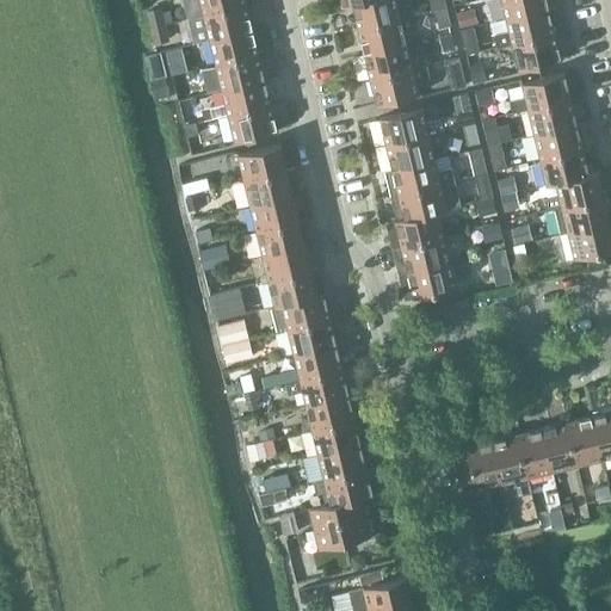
[(199,0),(204,14),(246,4),(245,0),(199,0)]
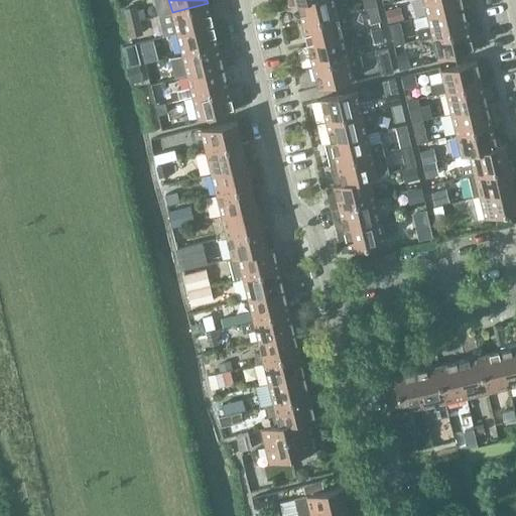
[(302,24),(349,13),(345,0),(308,0),(297,3),(297,4),(302,24)]
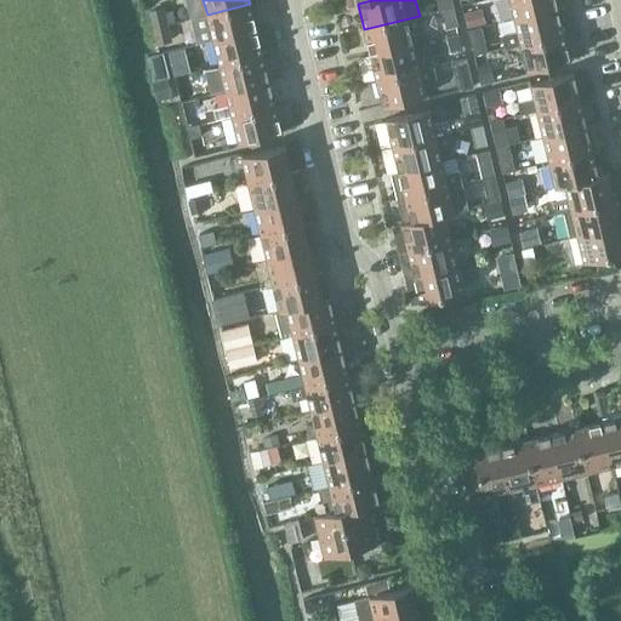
[(451,0),(436,0),(439,10),(442,10),(454,6),(451,0)]
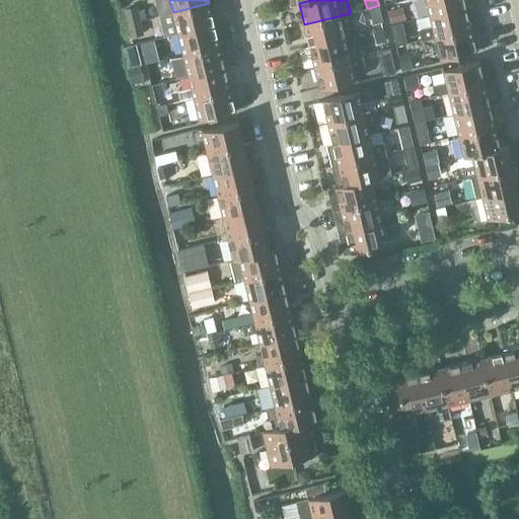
[(389,0),(392,10),(406,7),(404,0),(389,0)]
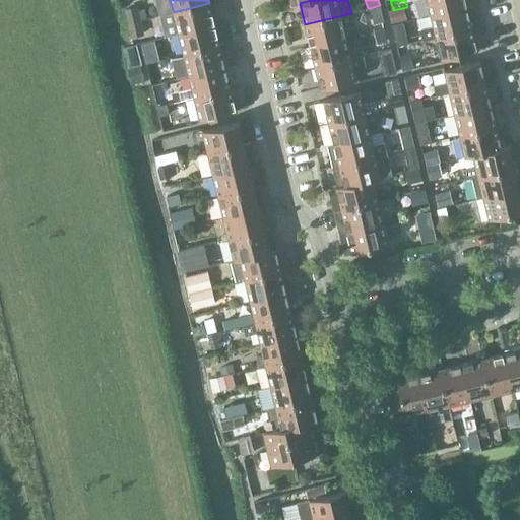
[(426,0),(431,16),(466,7),(464,0),(426,0)]
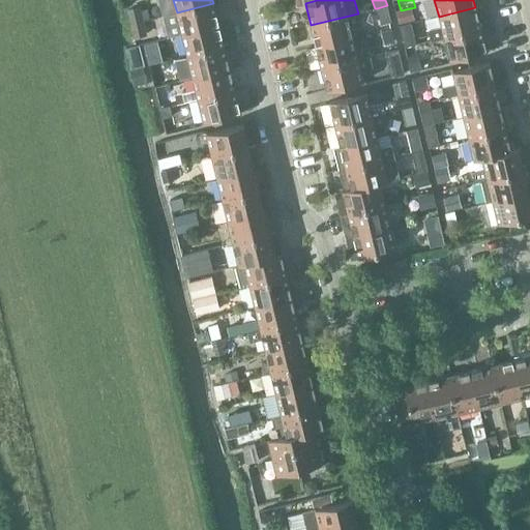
[(218,26),(213,3),(177,12),(182,34),(218,26)]
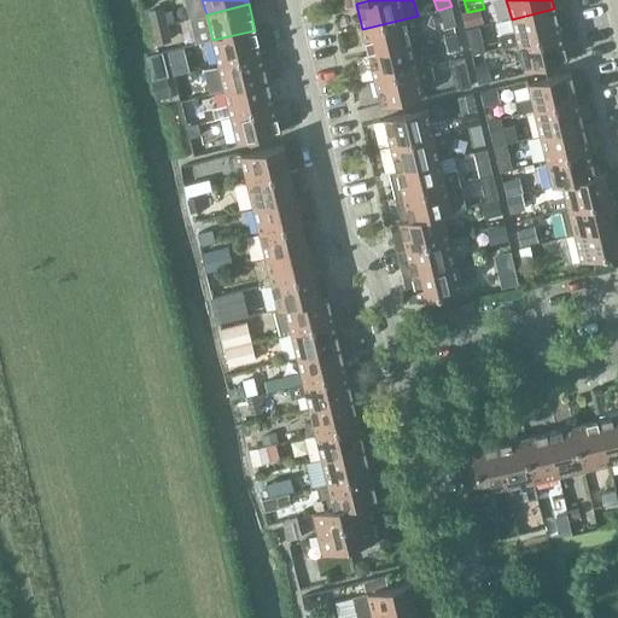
[(452,6),(439,10),(443,29),(455,25),(452,6)]
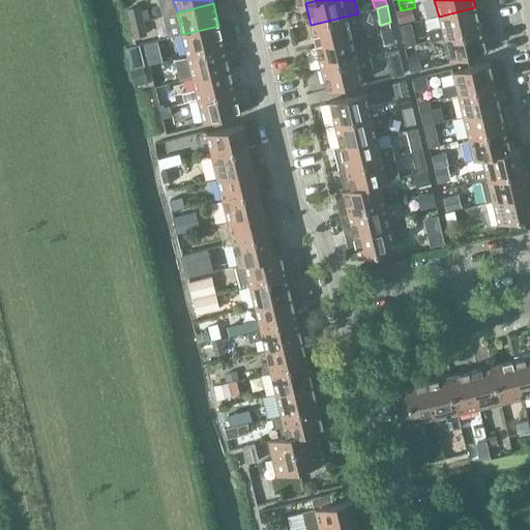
[(134,23),(143,21),(141,11),(140,6),(129,8),(134,23)]
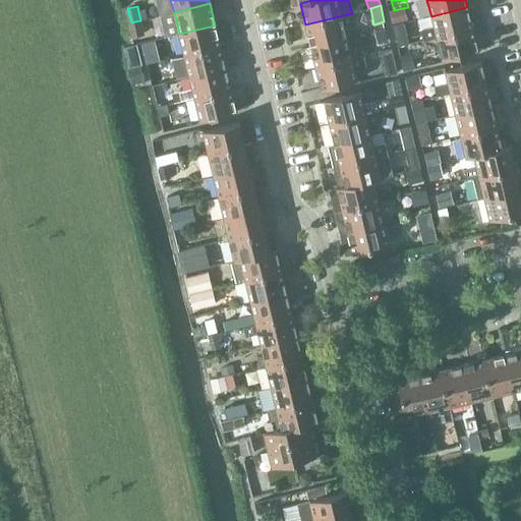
[(424,40),(437,38),(472,29),(478,27),(475,12),(469,13),(467,7),(431,16),(433,25),(421,29),(424,40)]
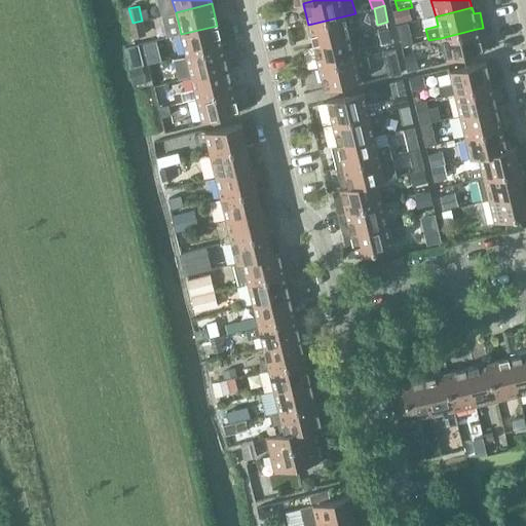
[(407,8),(393,12),(397,24),(409,21),(407,8)]
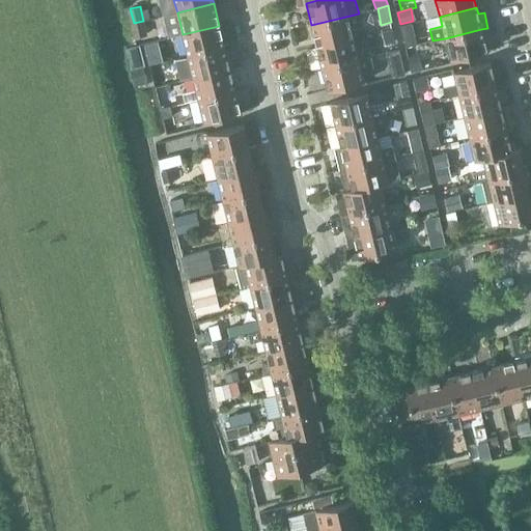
[(147,9),(141,11),(143,21),(149,20),(147,9)]
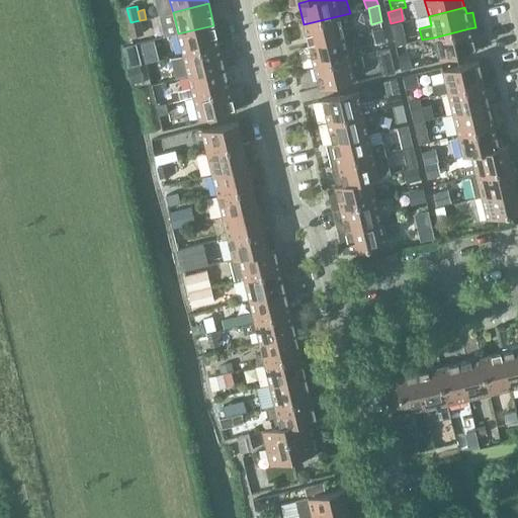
[(344,36),(342,26),(352,24),(350,13),(304,24),(309,46),(344,36)]
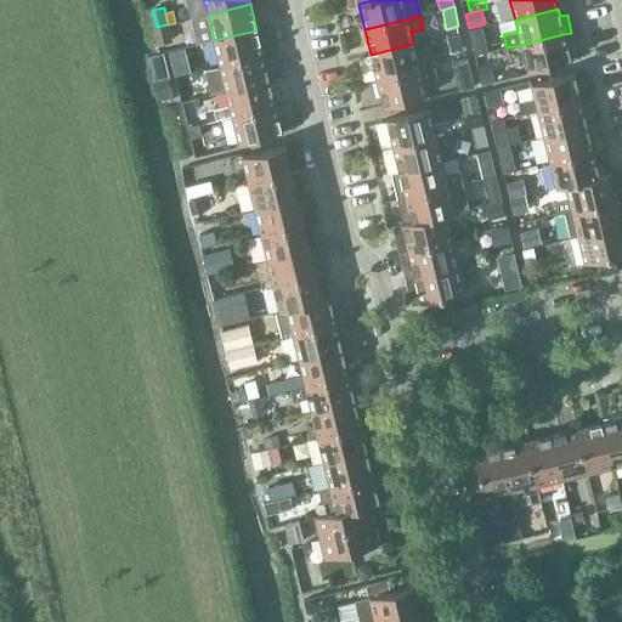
[(168,24),(157,27),(160,44),(171,41),(168,24)]
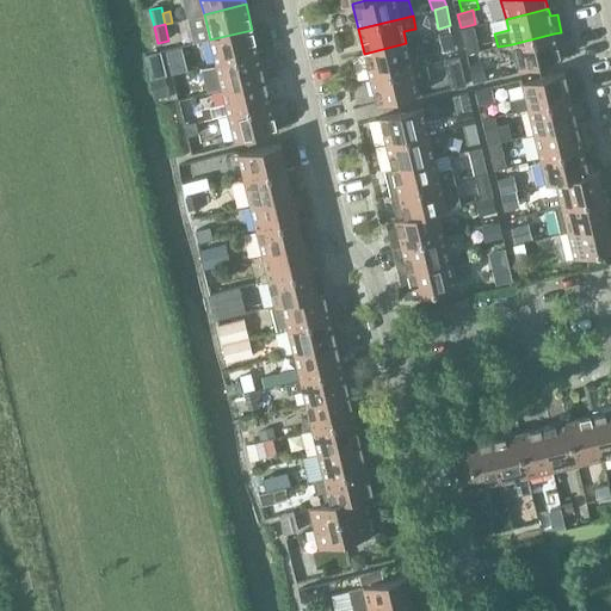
[(474,26),(460,30),(466,55),(480,51),(474,26)]
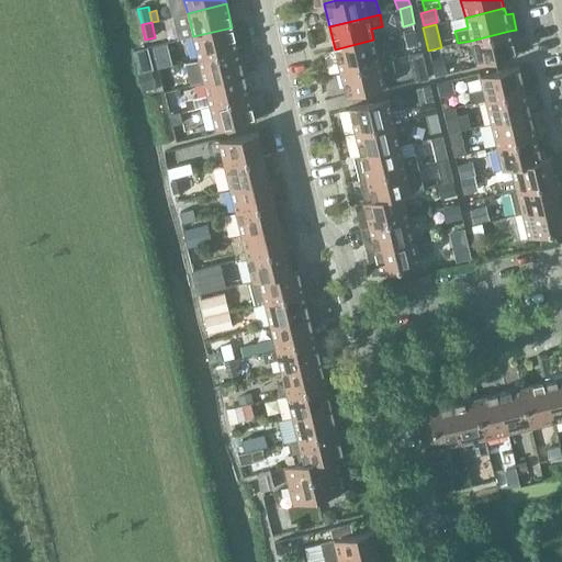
[(193,36),(199,59),(237,49),(232,27),(193,36)]
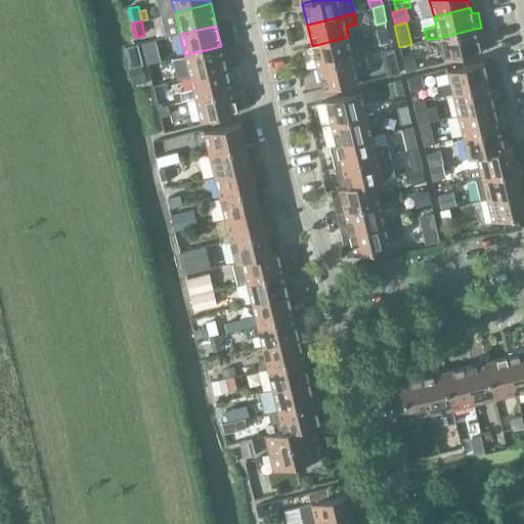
[(439,38),(444,59),(481,51),(475,29),(439,38)]
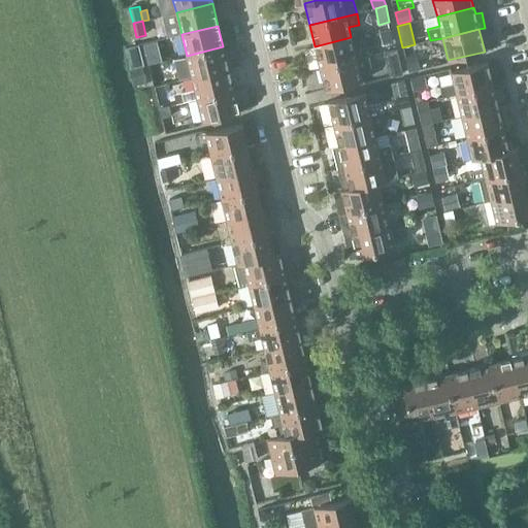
[(389,30),(382,31),(385,42),(392,40),(389,30)]
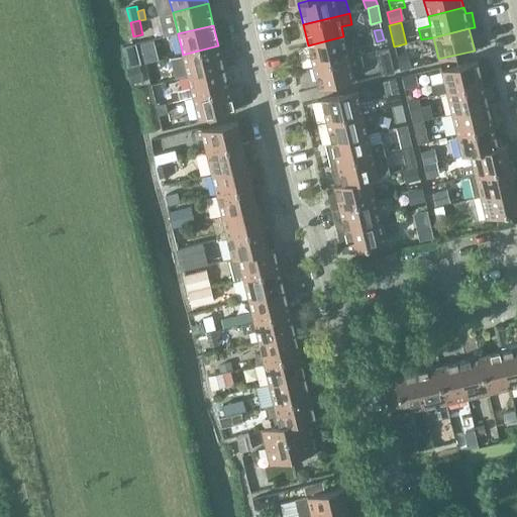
[(308,45),(313,67),(349,58),(343,36),(308,45)]
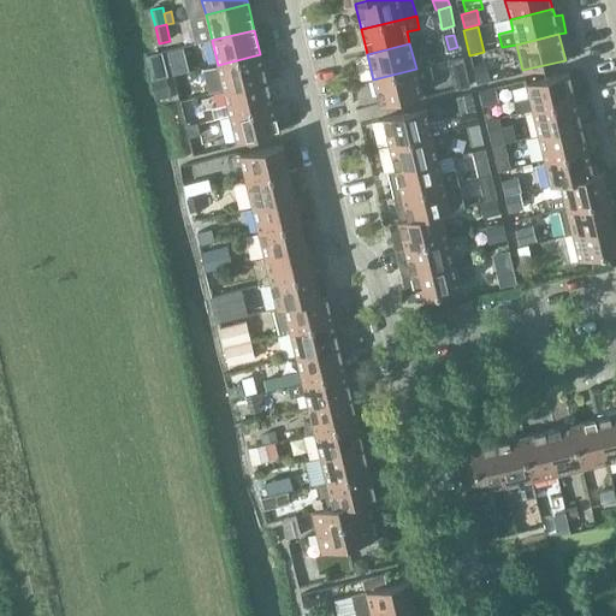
[(161,53),(147,55),(153,80),(166,76),(161,53)]
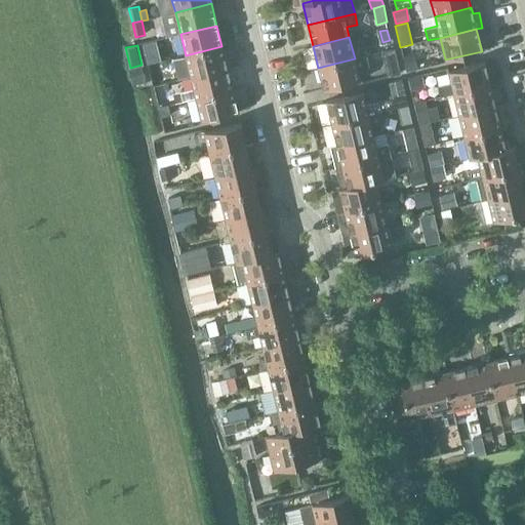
[(186,55),(191,77),(227,69),(221,46),(186,55)]
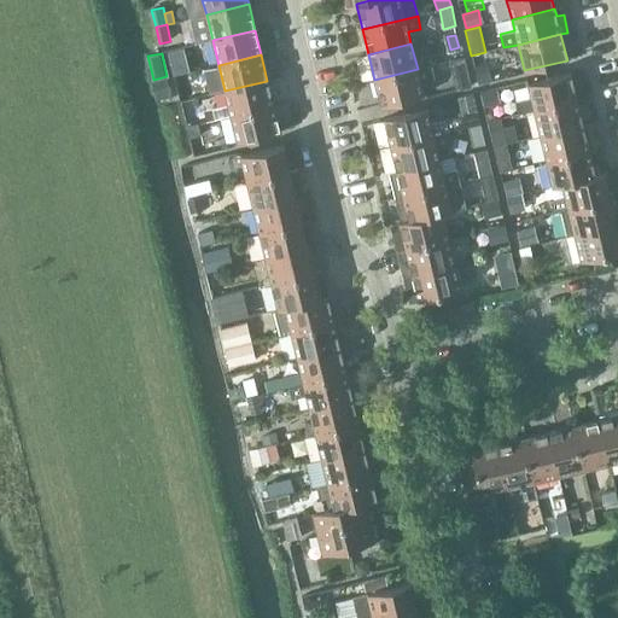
[(464,58),(449,62),(454,77),(467,74),(464,58)]
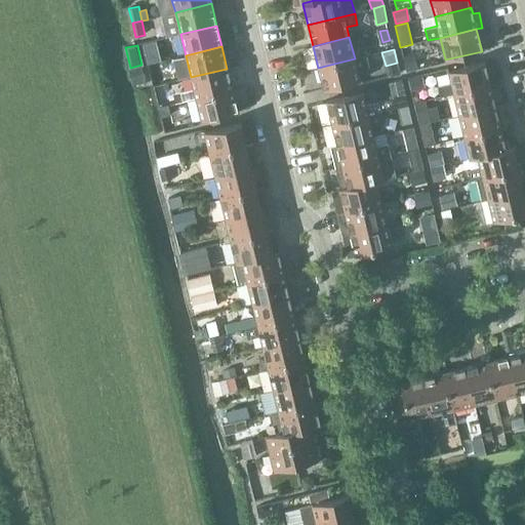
[(413,54),(402,56),(406,73),(417,70),(413,54)]
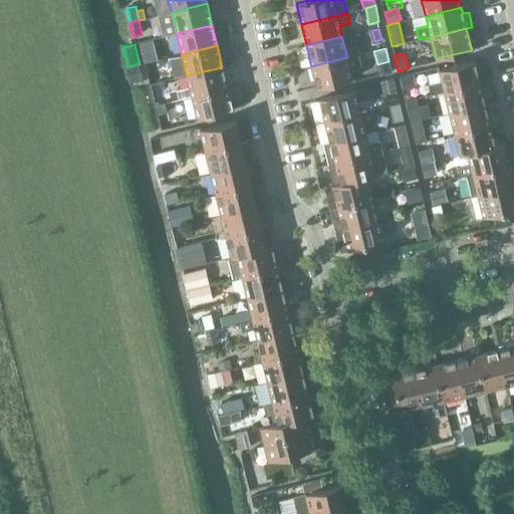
[(316,87),(323,86),(352,79),(349,68),(361,65),(358,54),(347,57),(311,66),(316,87)]
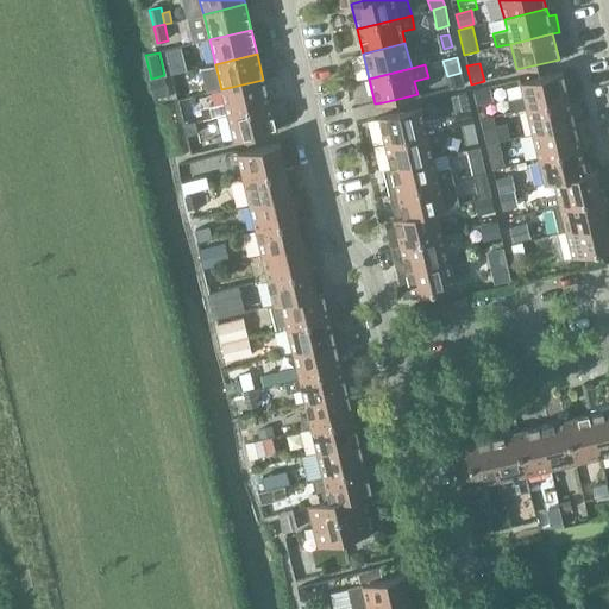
[(508,100),(512,113),(526,110),(569,99),(562,73),(520,83),(523,96),(508,100)]
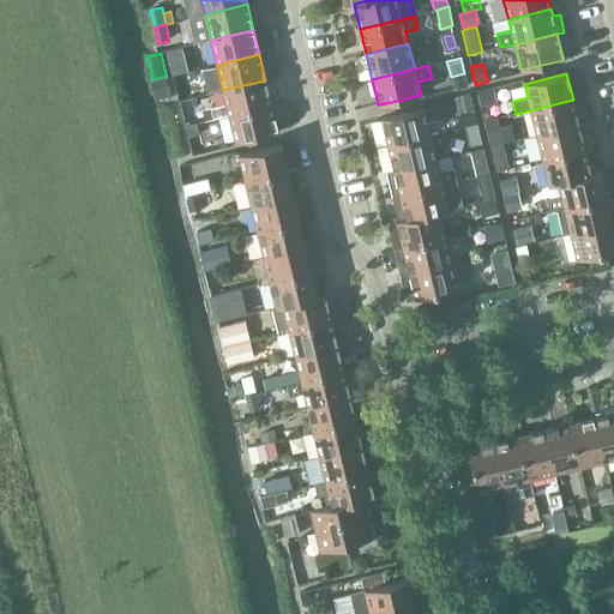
[(162,79),(151,82),(156,98),(166,96),(169,95),(164,78),(162,79)]
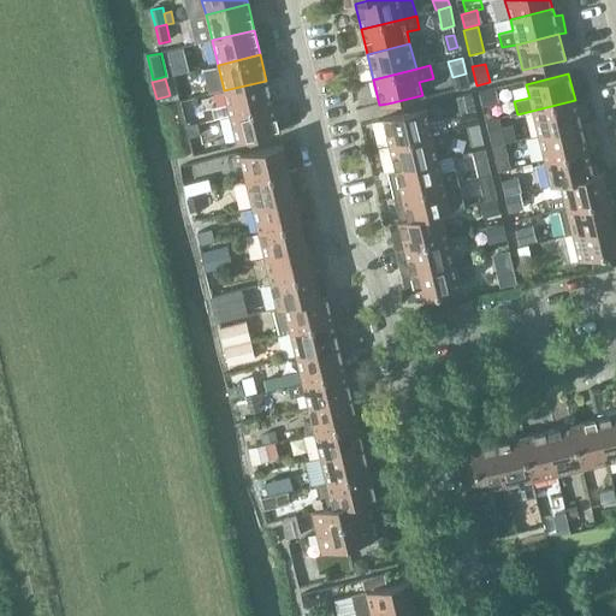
[(213,107),(215,119),(230,116),(273,106),(266,81),(224,90),(227,104),(213,107)]
